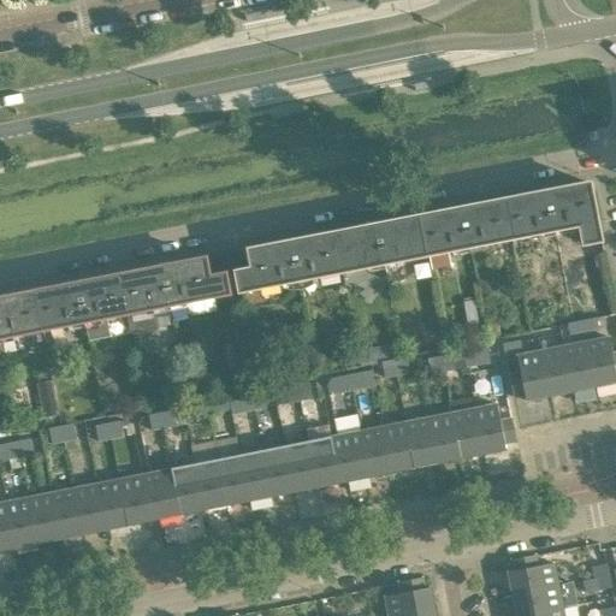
[(590,184),(504,201),(511,240),(580,226),(584,246),(602,242),(590,184)]
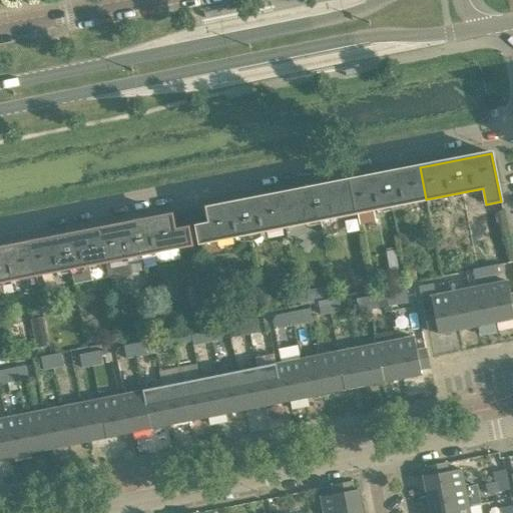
[(356,213),(426,199),(420,167),(349,180),(356,213)]
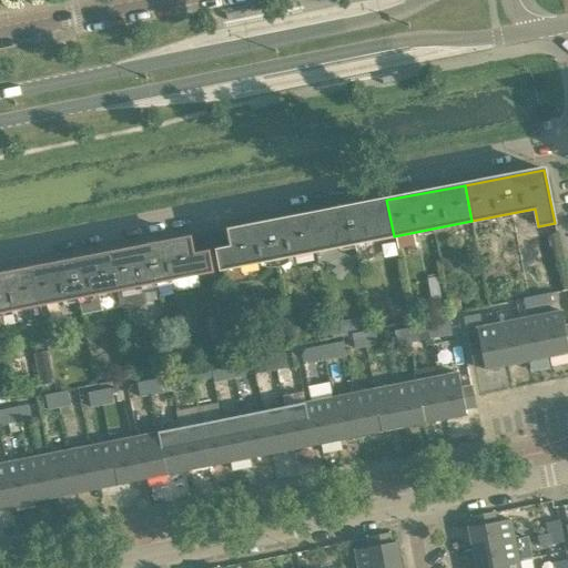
[(371,241),(394,236),(386,200),(307,215),(314,252),(355,244),(358,259),(373,256),(371,241)]
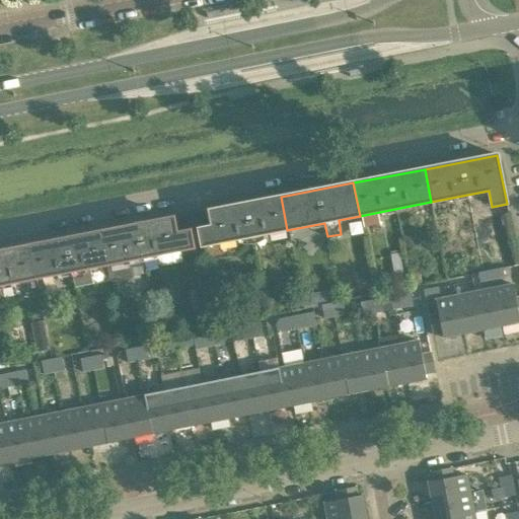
[(281,197),(210,211),(213,227),(199,229),(202,246),(212,262),(235,256),(241,248),(239,239),(287,230),(281,197)]
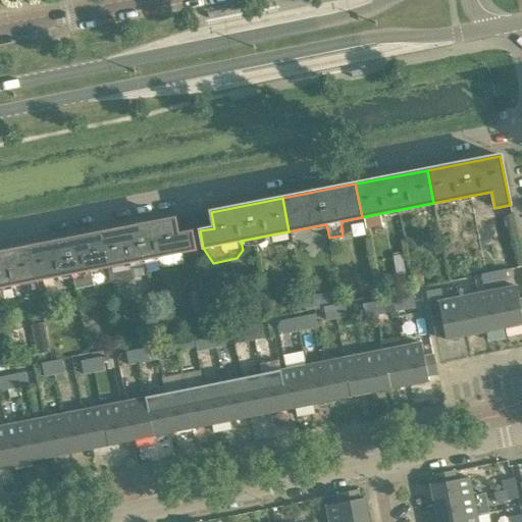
[(178,235),(175,219),(102,233),(108,266),(131,262),(134,274),(184,264),(181,252),(195,250),(192,232),(178,235)]
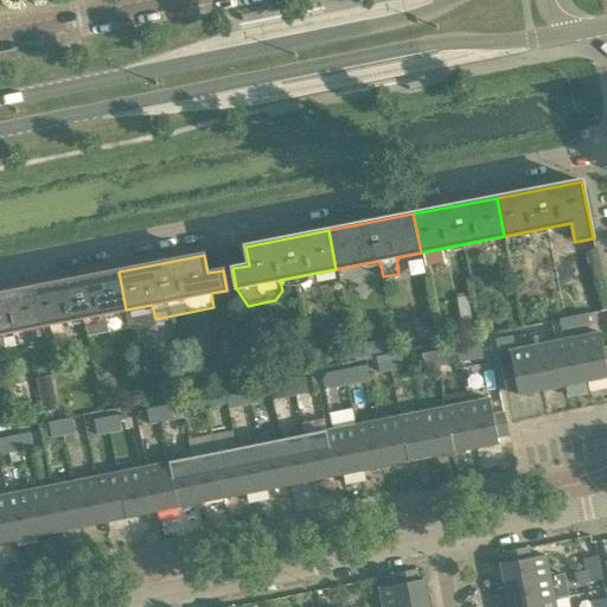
[(126,310),(119,272),(34,287),(43,326),(84,318),(85,323),(88,337),(110,332),(107,313),(126,310)]
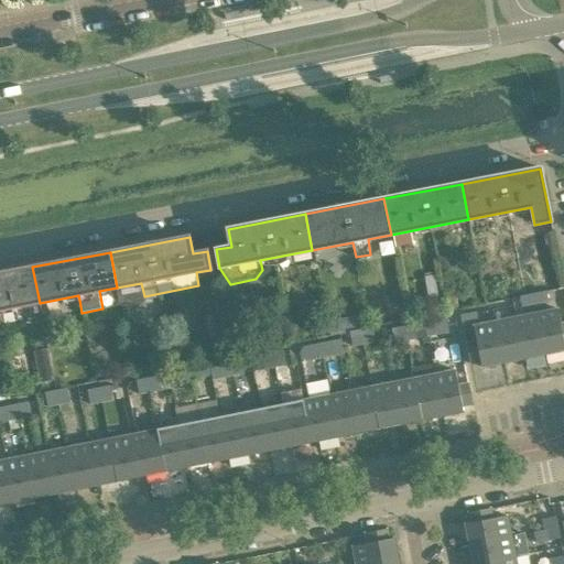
[(0,273),(0,332),(6,332),(3,323),(19,321),(17,307),(40,303),(32,267),(0,273)]
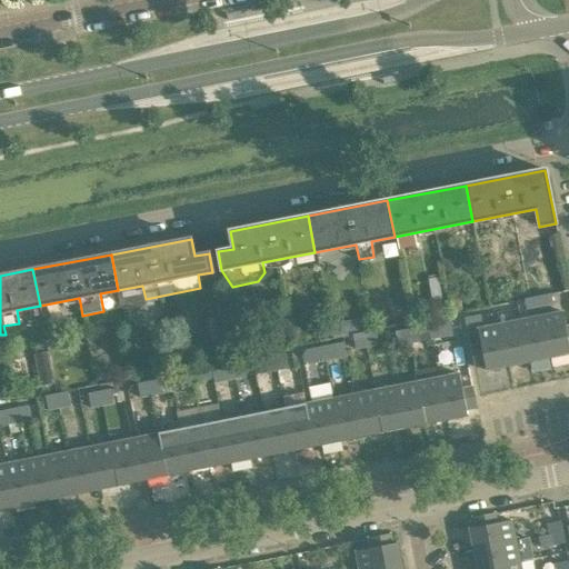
[(441,289),(431,290),(433,300),(443,299),(441,289)]
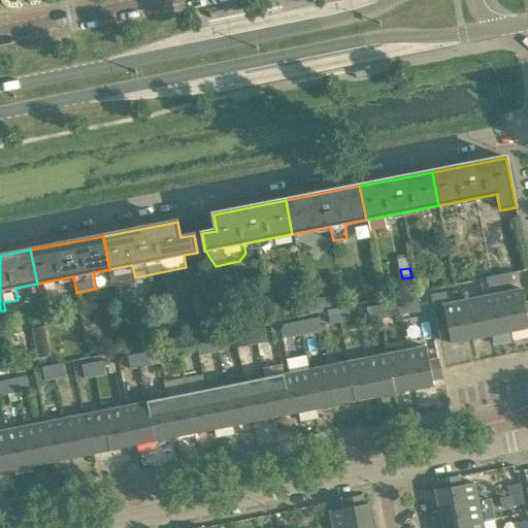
[(417,274),(420,292),(429,290),(426,272),(417,274)]
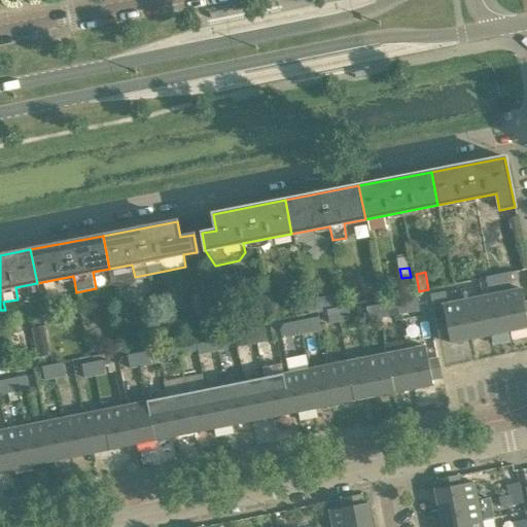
[(191,295),(196,319),(202,318),(202,321),(215,319),(207,273),(194,275),(197,294),(191,295)]
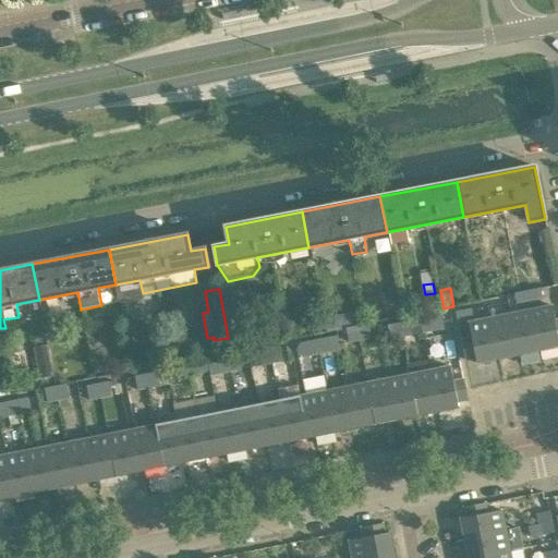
[(528,291),(530,301),(543,299),(542,289),(528,291)]
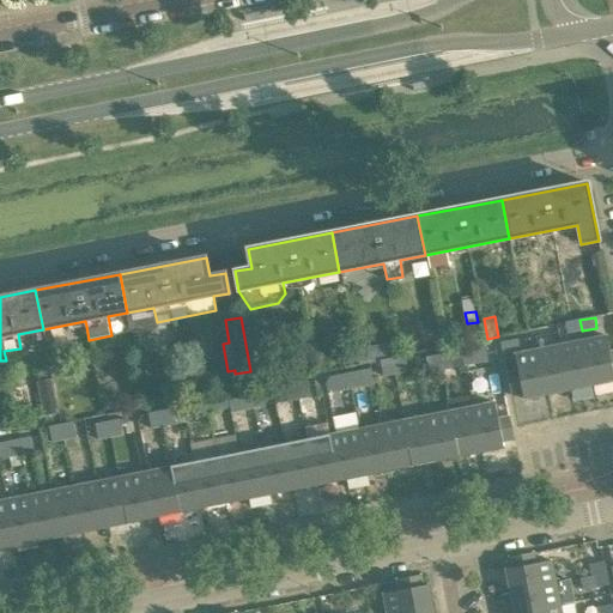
[(580,320),(565,322),(565,323),(565,327),(566,334),(582,331),(580,320)]
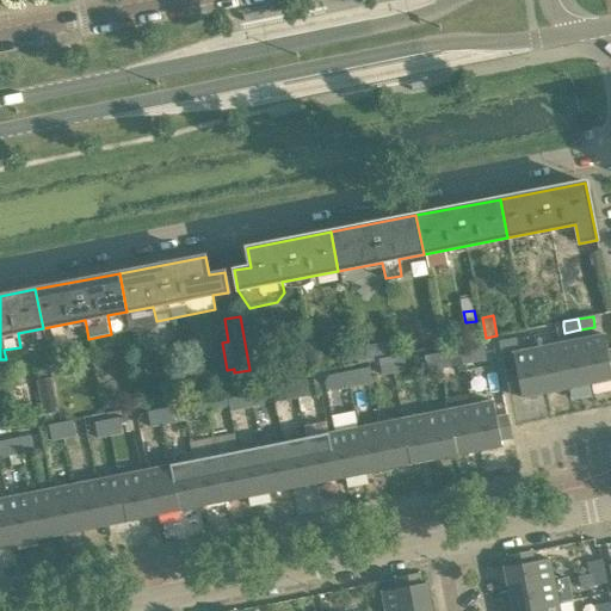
[(419,334),(423,351),(437,347),(433,332),(419,334)]
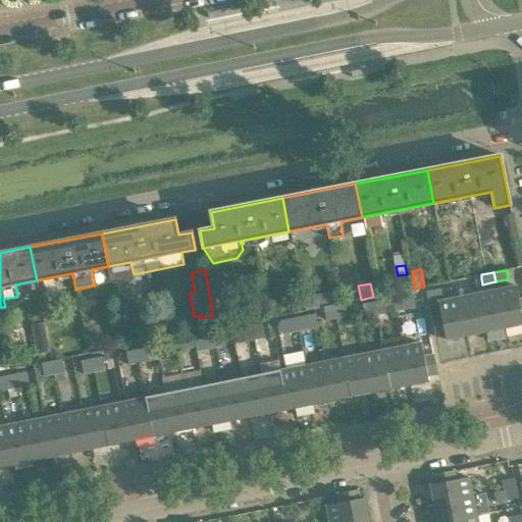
[(516,286),(497,291),(505,329),(521,325),(521,298),(519,299),(516,286)]
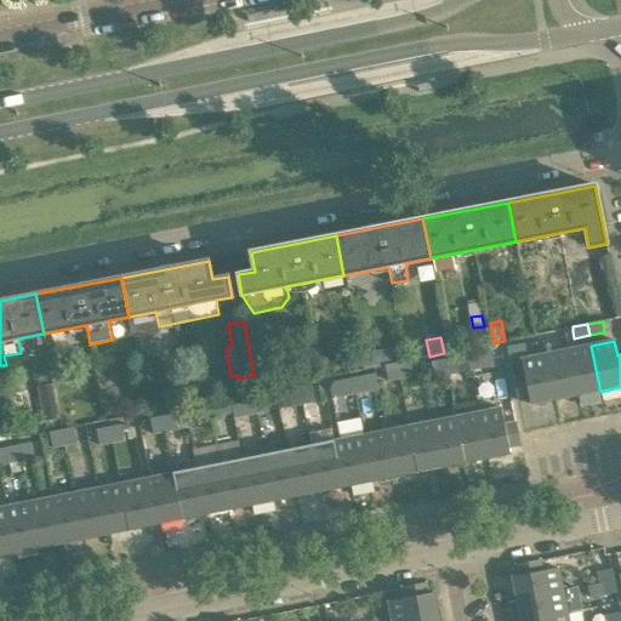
[(510,359),(511,359),(527,355),(524,345),(508,348),(507,348),(510,359)]
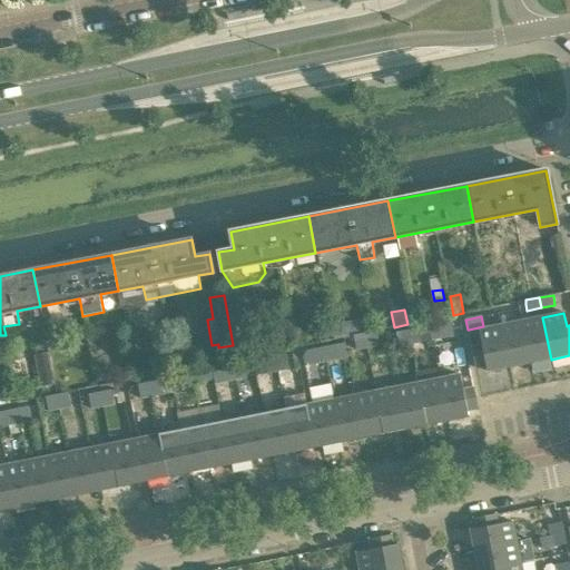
[(377,330),(375,317),(364,318),(366,332),(377,330)]
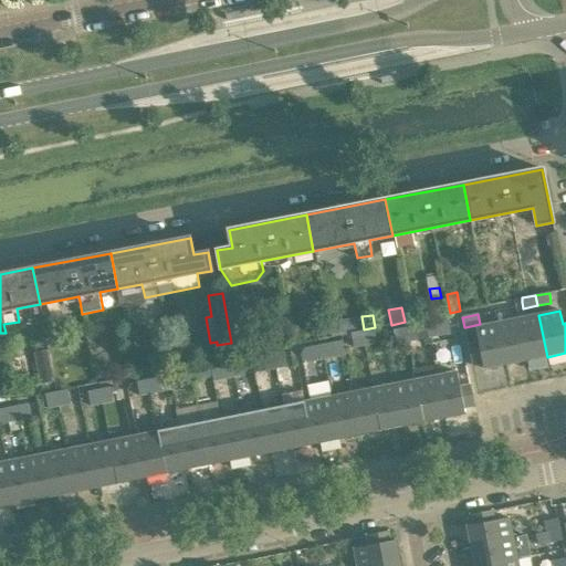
[(538,315),(517,318),(526,362),(547,357),(538,315)]
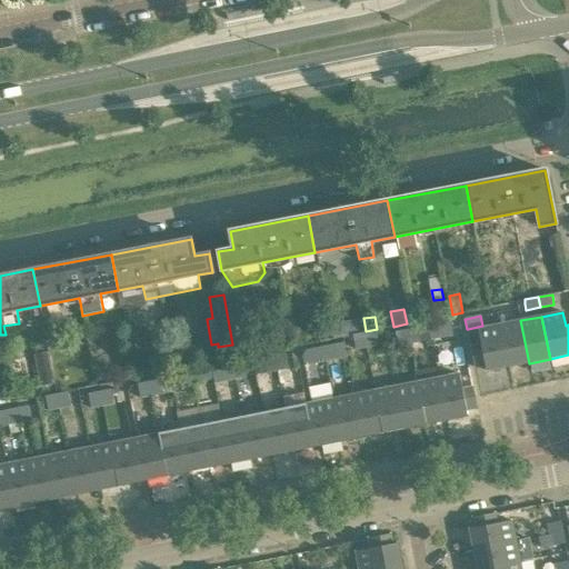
[(520,320),(499,325),(508,368),(529,363),(520,320)]
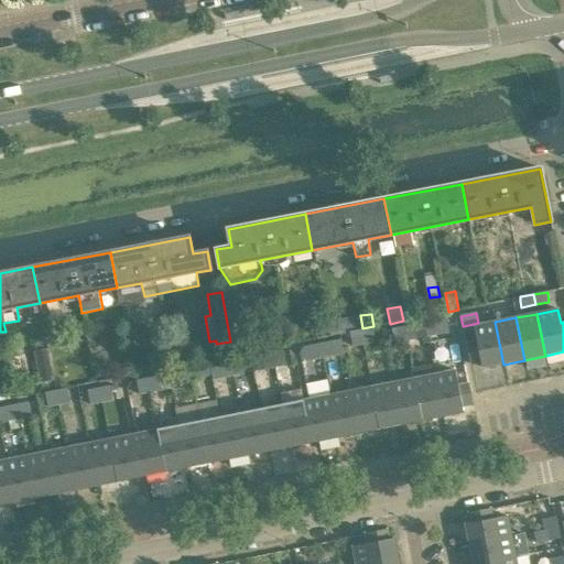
[(342,318),(329,321),(332,335),(345,333),(342,318)]
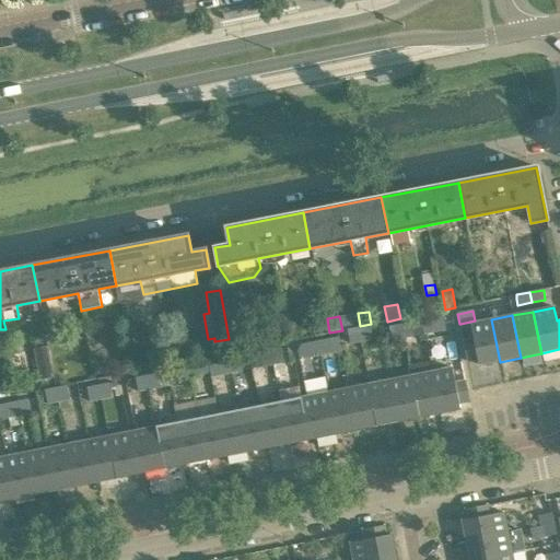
[(423,336),(445,330),(442,317),(420,322),(423,336)]
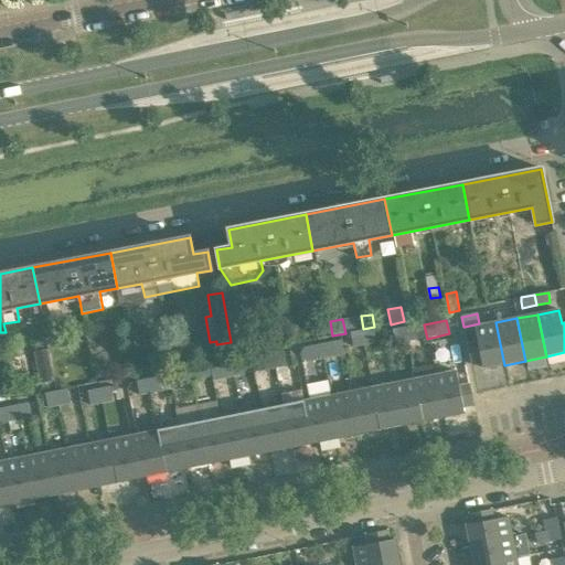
[(478,340),(467,342),(472,365),(482,363),(483,370),(504,365),(496,322),(475,327),(478,340)]
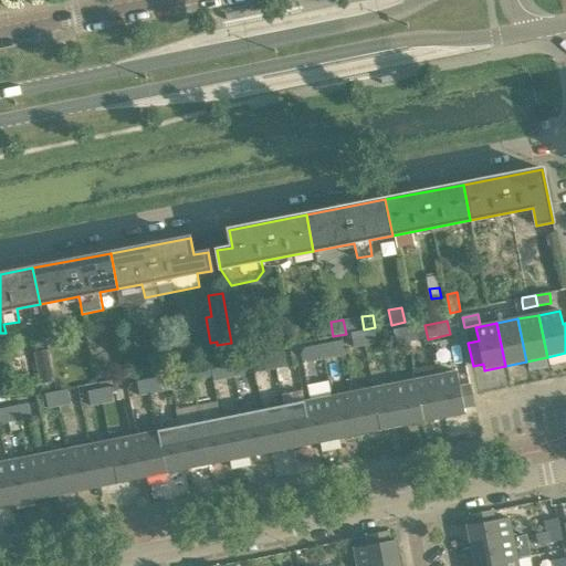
[(416,327),(405,329),(407,343),(418,341),(416,327)]
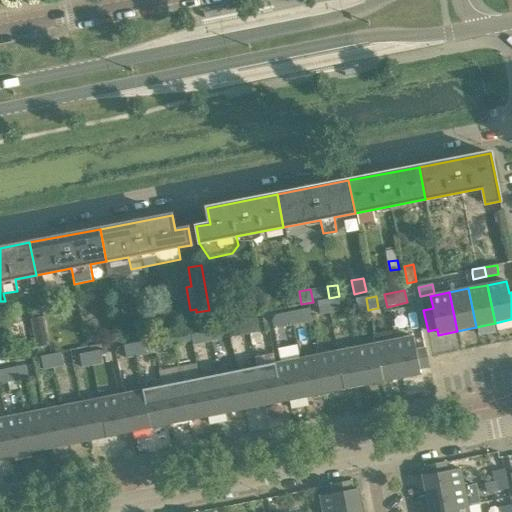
[(358,312),(368,310),(366,298),(355,300),(358,312)]
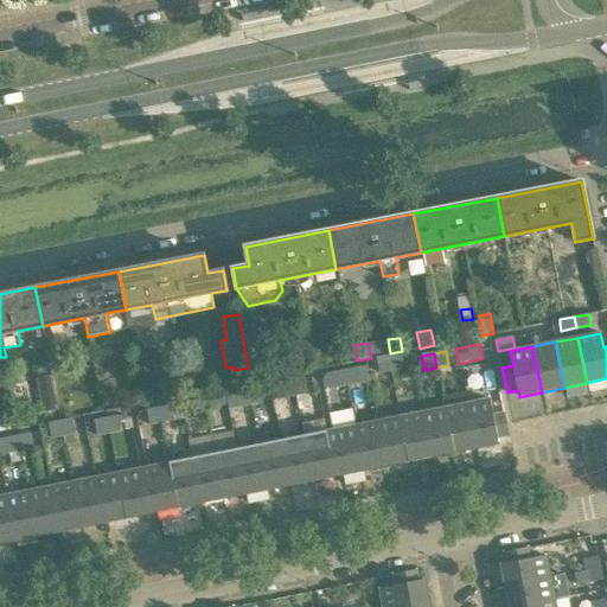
[(404,369),(401,355),(389,357),(391,372),(404,369)]
